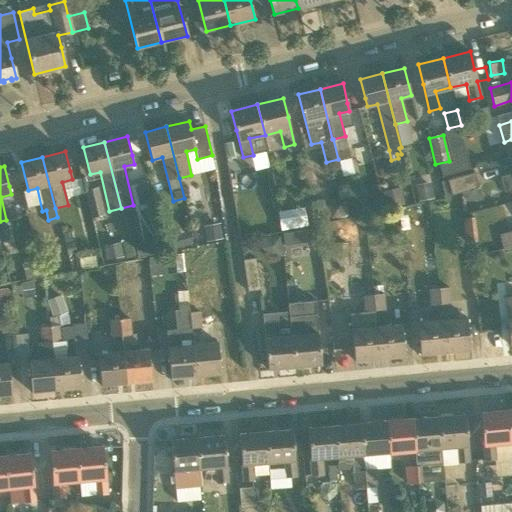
[(447,178),(451,194),(478,186),(474,171),(447,178)]
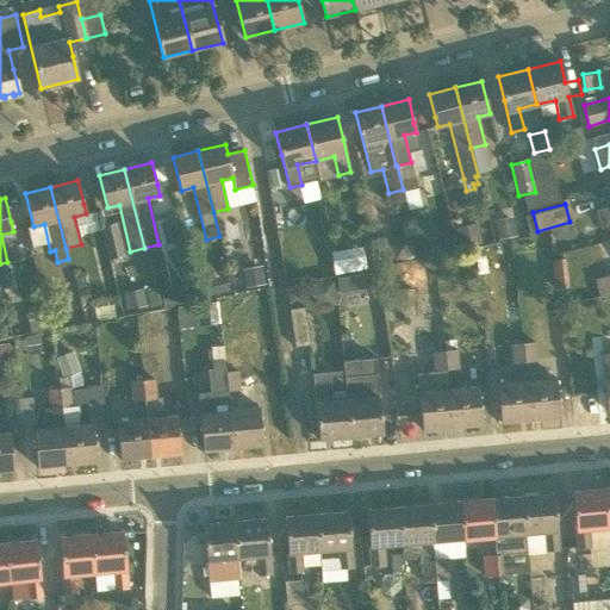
[(159,240),(179,237),(175,213),(155,217),(159,240)]
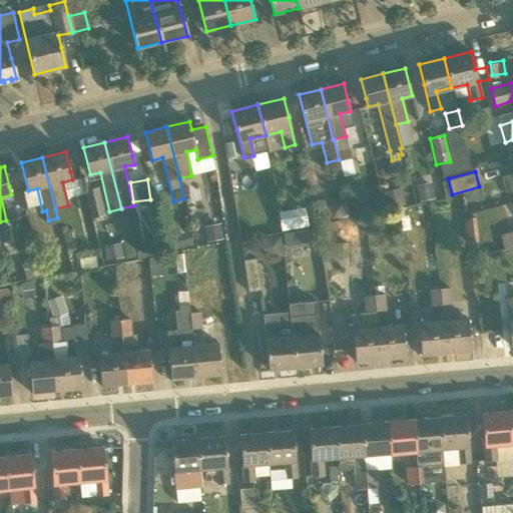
[(431,182),(416,185),(420,201),(435,198),(431,182)]
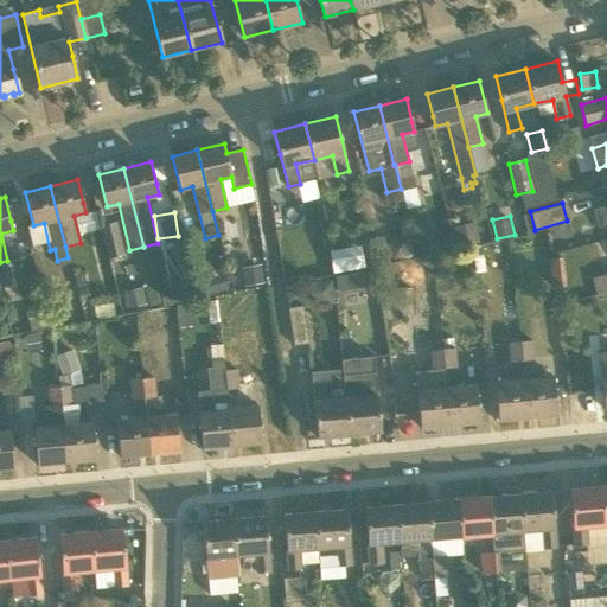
[(115,223),(101,227),(108,256),(122,253),(115,223)]
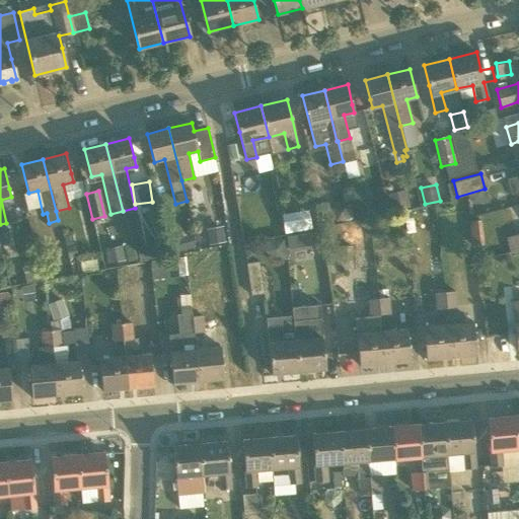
[(405,191),(387,195),(390,211),(410,207),(405,191)]
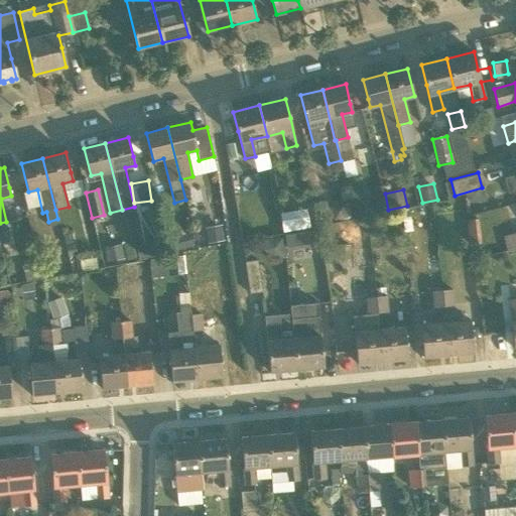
[(305,211),(282,215),(284,228),(308,224),(305,211)]
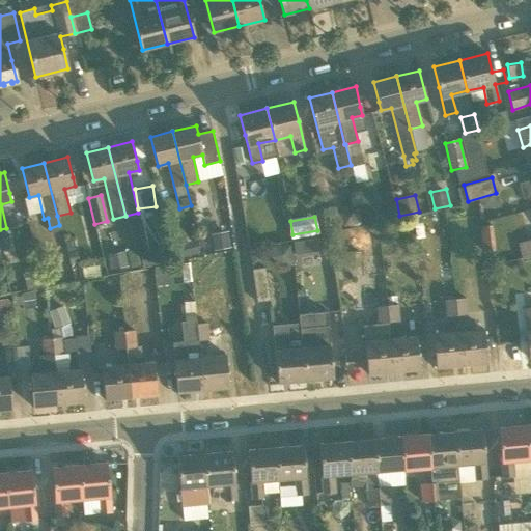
[(0,230),(0,248),(9,246),(5,229),(0,230)]
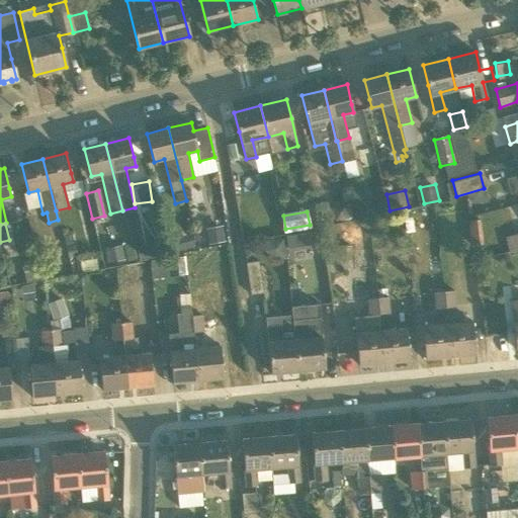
[(222,225),(205,228),(208,244),(225,241),(222,225)]
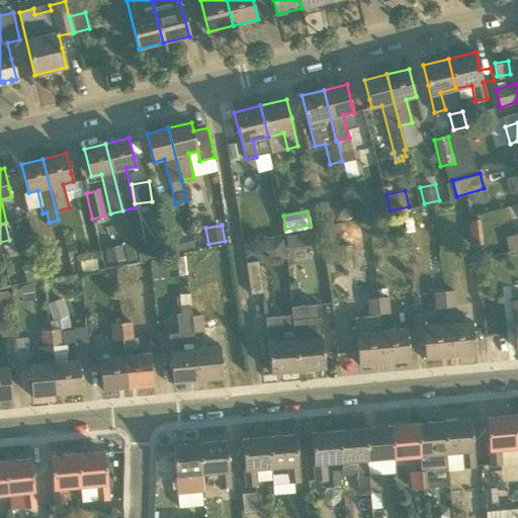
[(510,252),(517,249),(517,233),(506,237),(510,252)]
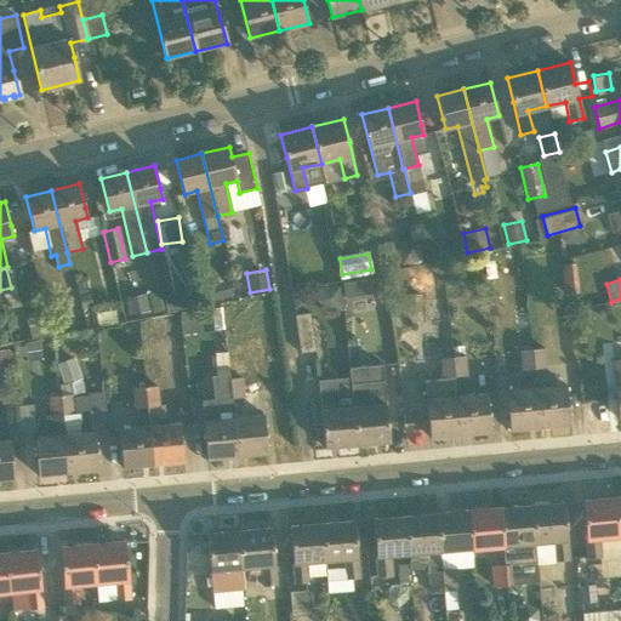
[(360,284),(341,288),(342,303),(362,301),(360,284)]
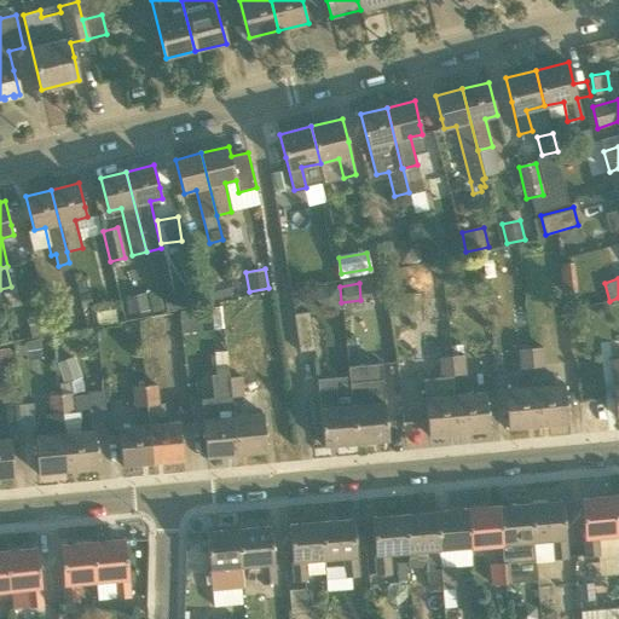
[(149,311),(150,298),(128,294),(127,307),(149,311)]
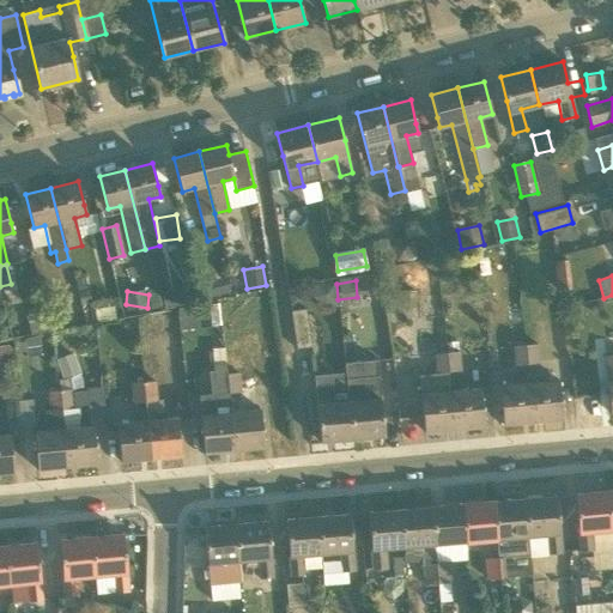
[(199,305),(201,327),(222,325),(219,303),(199,305)]
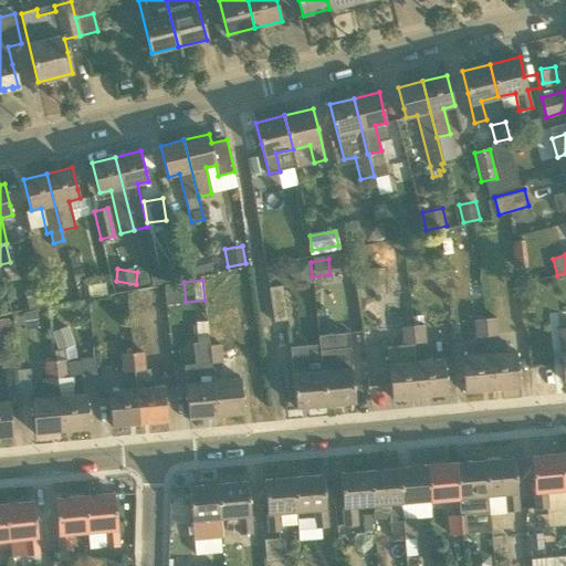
[(274,322),(287,321),(283,285),(269,287),(274,322)]
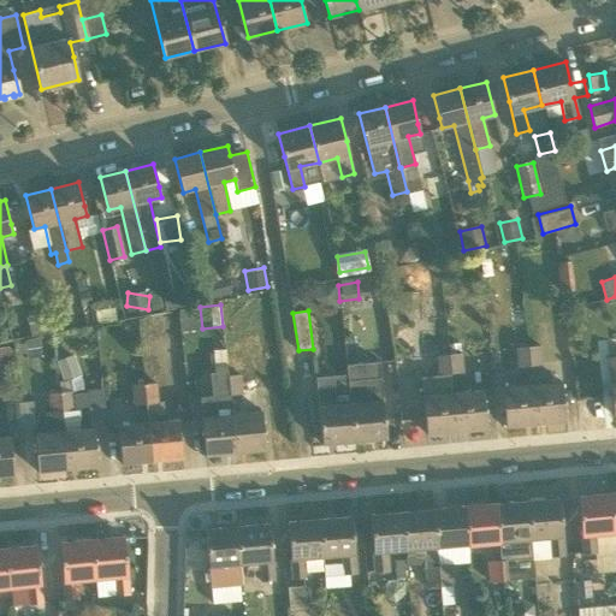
[(564,327),(552,329),(555,356),(566,355),(564,327)]
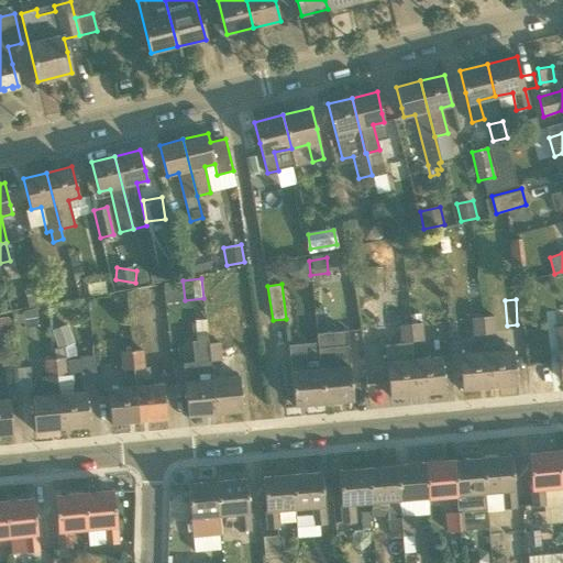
[(483,317),(485,334),(496,333),(494,316),(483,317)]
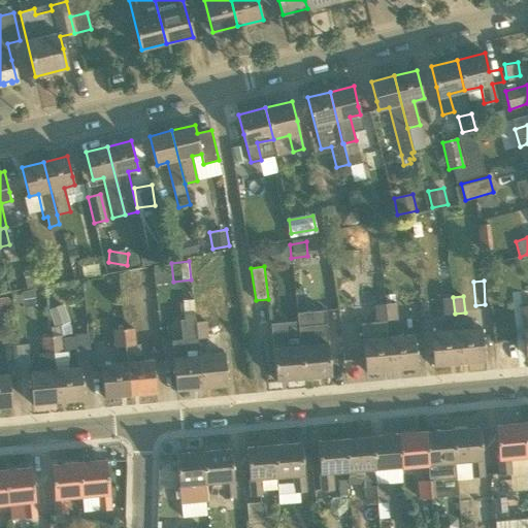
[(7,297),(0,298),(0,312),(9,311),(7,297)]
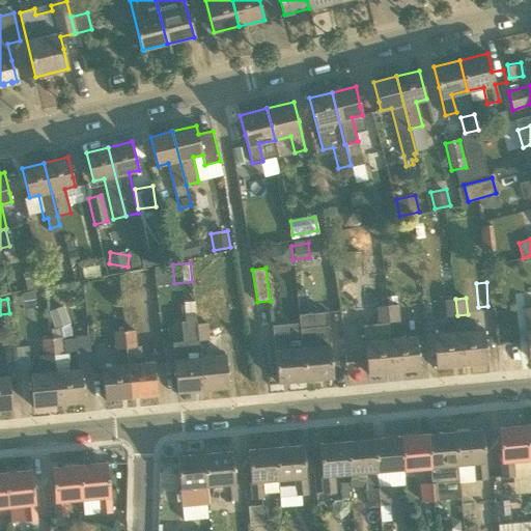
[(446,316),(457,315),(455,299),(445,300),(446,316)]
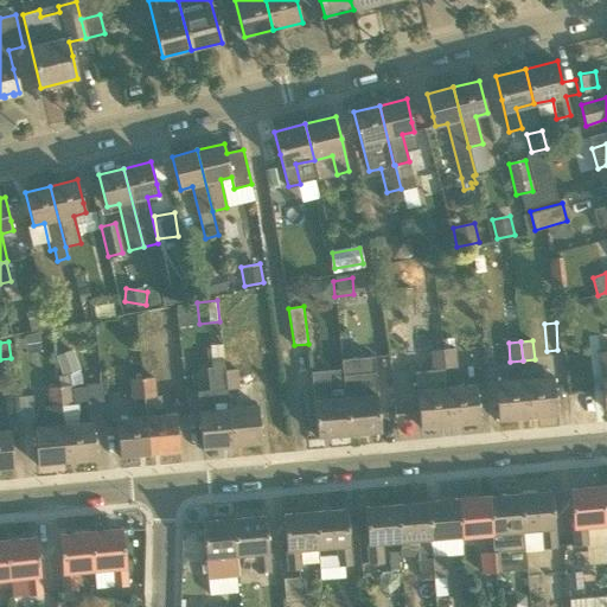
[(433,369),(445,368),(442,349),(430,350),(433,369)]
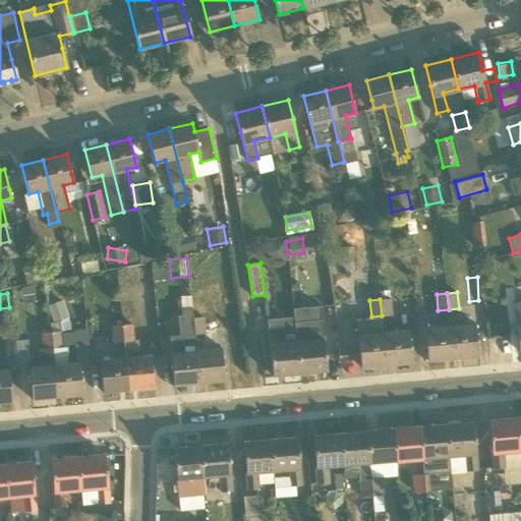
[(380,299),(382,315),(392,314),(390,299),(380,299)]
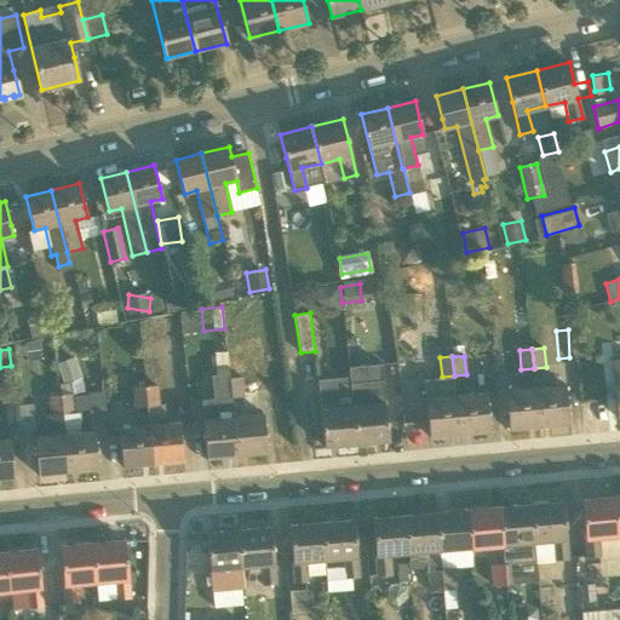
[(75,357),(58,363),(63,379),(80,374),(75,357)]
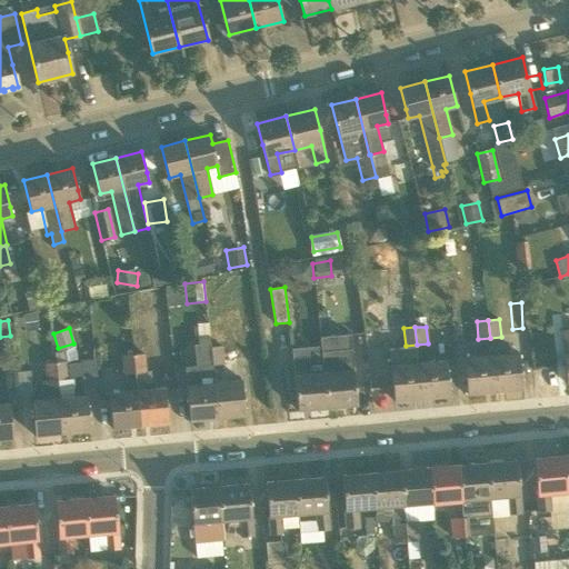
[(190,420),(218,418),(215,382),(212,365),(210,347),(209,335),(198,336),(199,343),(195,343),(196,365),(185,366),(190,420)]
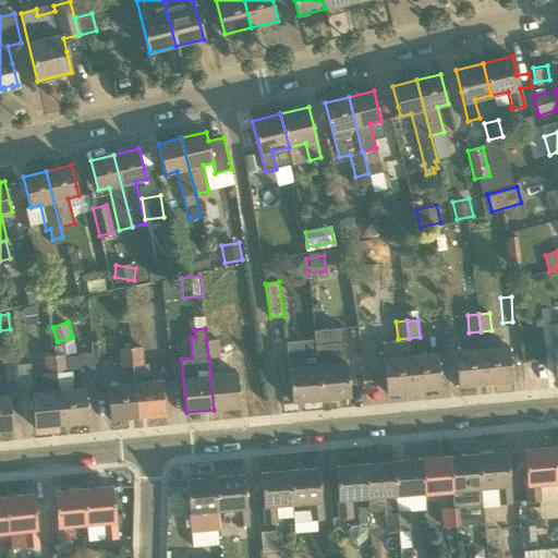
[(316,347),(320,399),(350,397),(343,328),(314,330),(315,339),(316,347)]
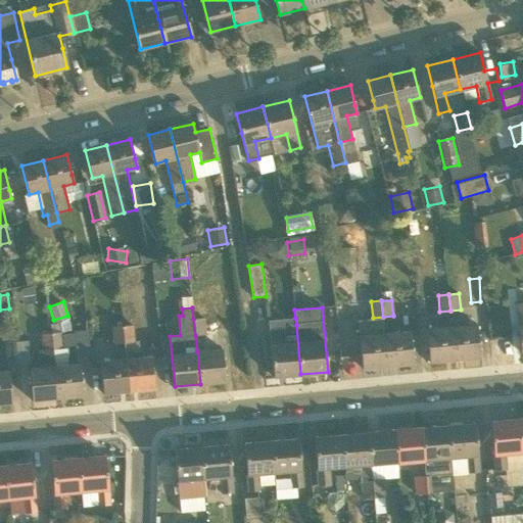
[(193,319),(195,335),(205,334),(203,318),(193,319)]
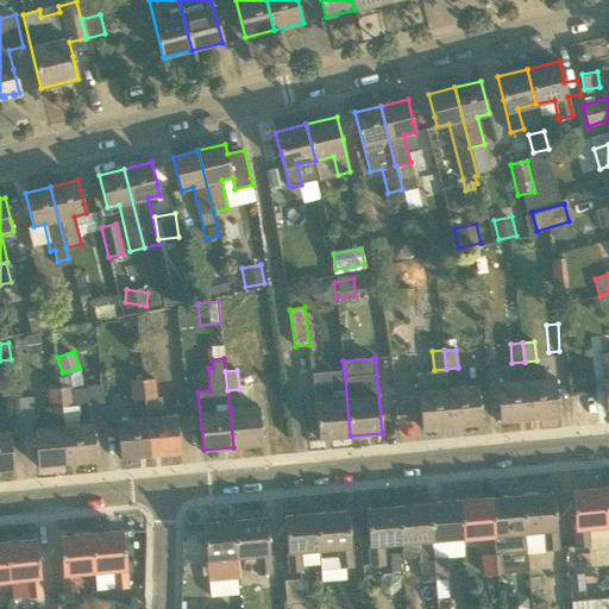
[(350,435),(345,378),(344,370),(312,374),(319,439),(350,435)]
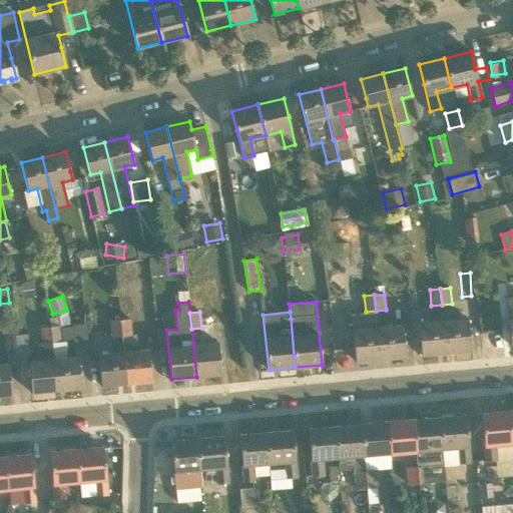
[(120,320),(121,336),(123,352),(126,384),(151,381),(148,350),(138,351),(135,335),(131,335),(130,319),(120,320)]
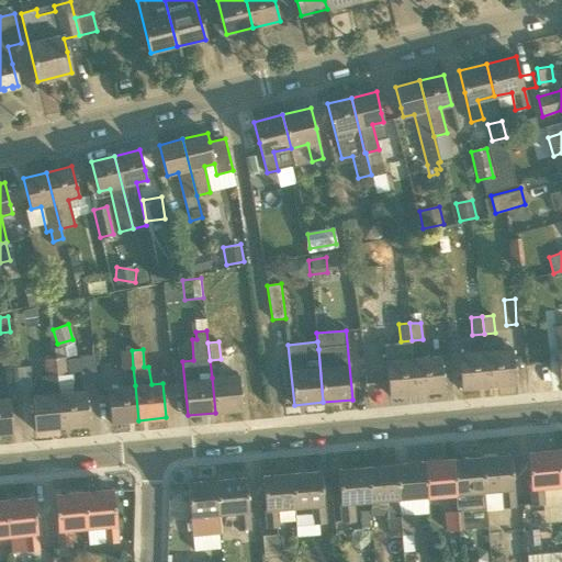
[(485,351),(489,386),(516,384),(513,349),(485,351)]
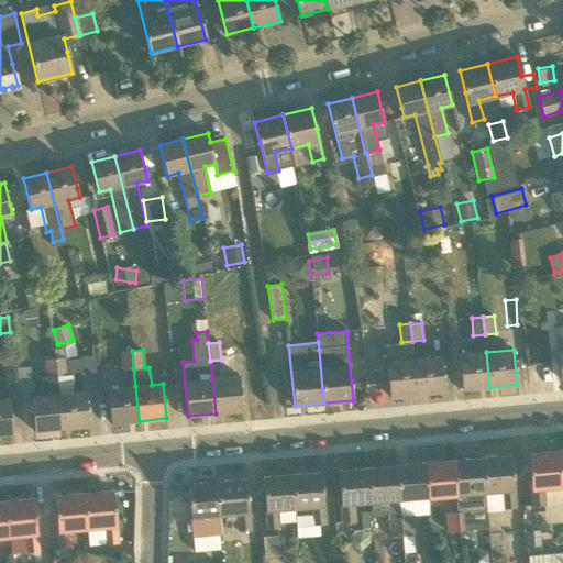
[(133,368),(132,351),(121,352),(122,370),(133,368)]
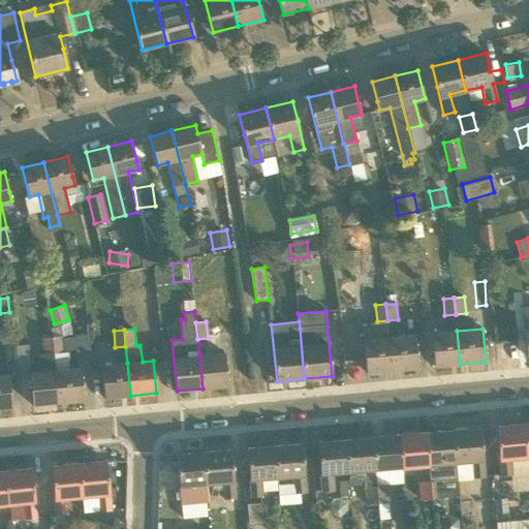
[(434,366),(460,364),(457,331),(431,334),(434,366)]
